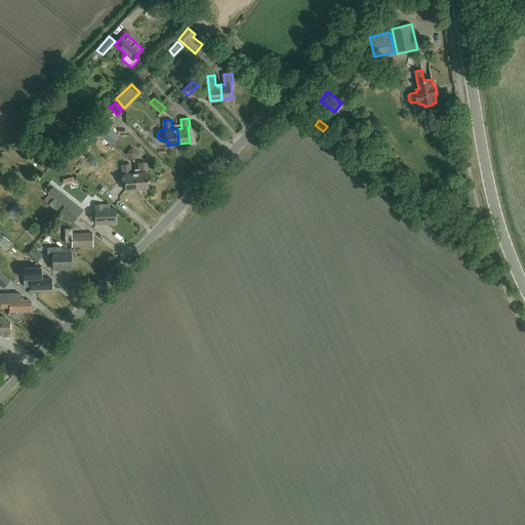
[(98,133),(112,145),(119,134),(107,124),(98,133)]
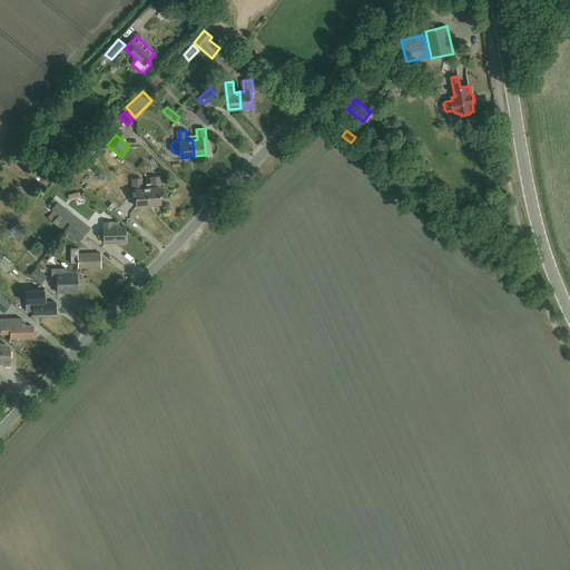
[(147,173),(154,164),(145,158),(139,166),(147,173)]
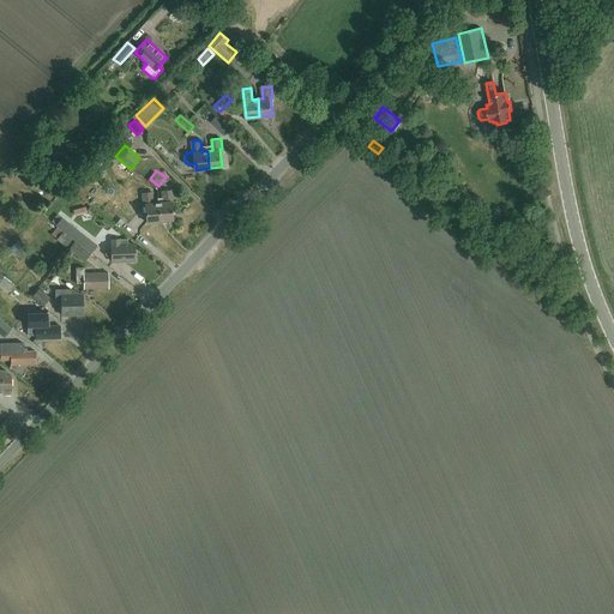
[(157,198),(157,203),(158,221),(172,220),(170,202),(172,202),(172,190),(162,191),(162,197),(157,198)]
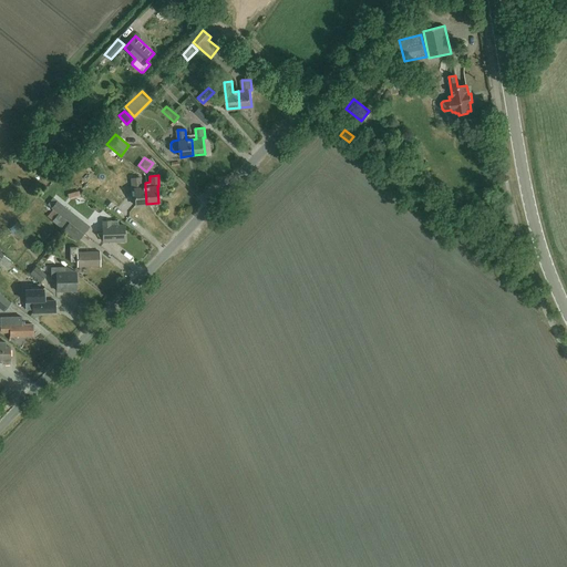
[(146,204),(145,187),(141,187),(140,177),(131,178),(132,188),(133,188),(135,205),(146,204)]
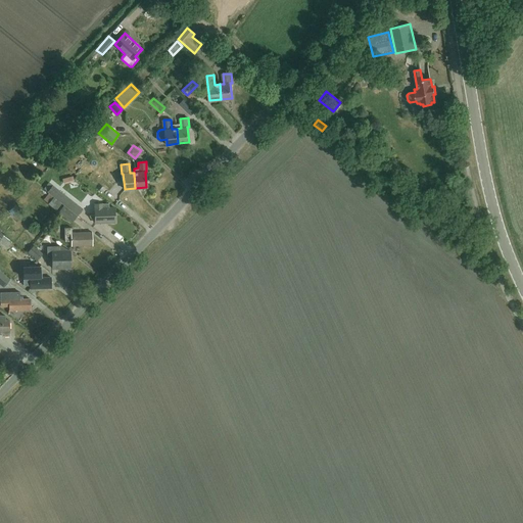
[(47,192),(77,216),(82,208),(52,185),(47,192)]
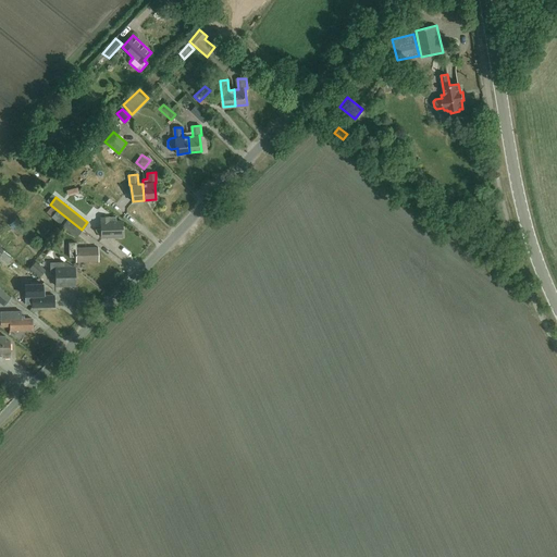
[(46,212),(60,223),(64,217),(51,206),(46,212)]
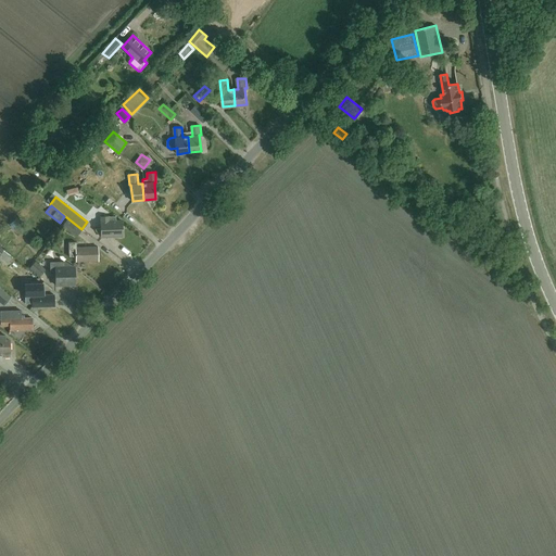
[(100,228),(98,228),(95,228),(95,230),(99,234),(100,234),(100,237),(122,236),(122,219),(115,220),(115,216),(100,216),(100,228)]
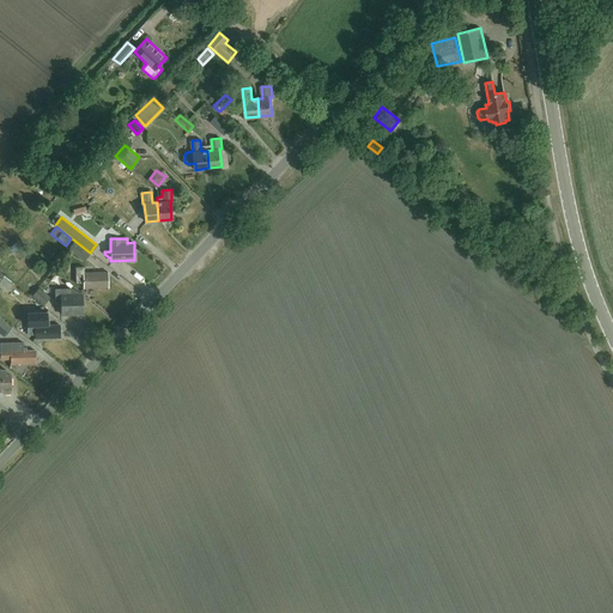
[(68,248),(84,260),(90,253),(74,241),(68,248)]
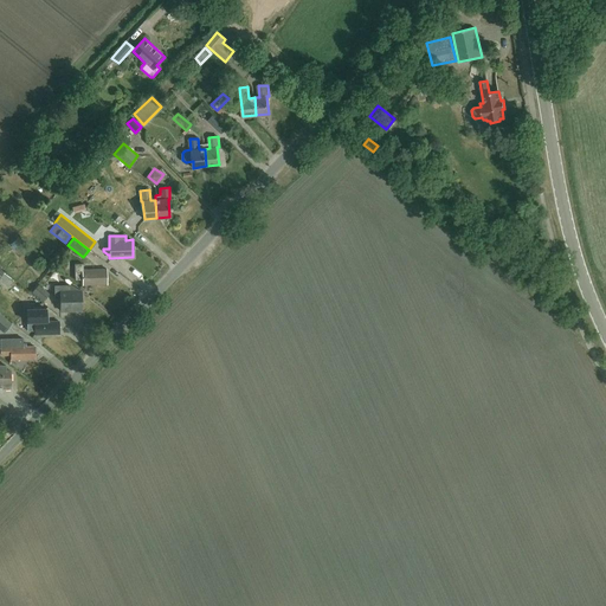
[(75,263),(75,271),(75,279),(82,279),(83,284),(107,284),(107,269),(83,269),(83,263),(75,263)]
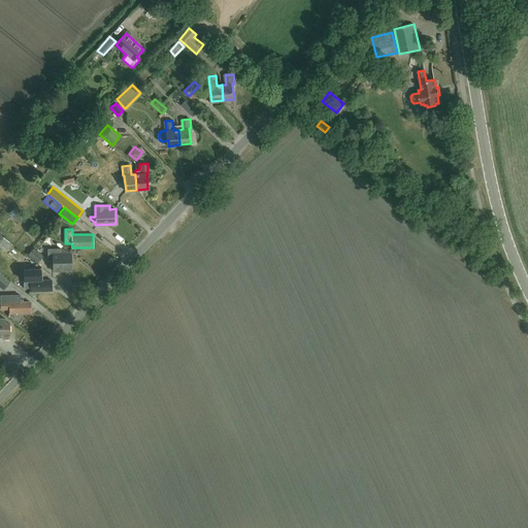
[(0,234),(0,244),(7,251),(11,244),(0,234)]
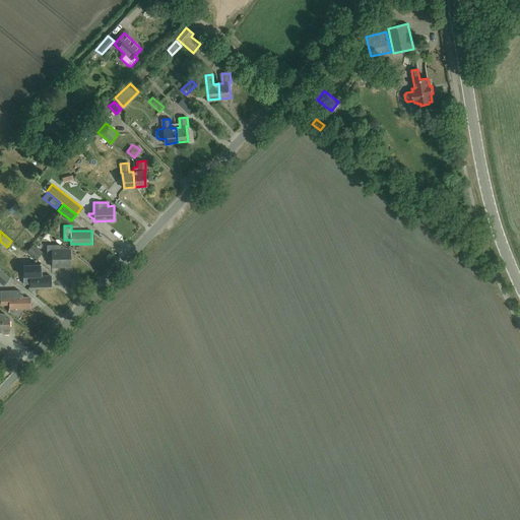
[(34,244),(31,246),(27,251),(37,259),(43,252),(34,244)]
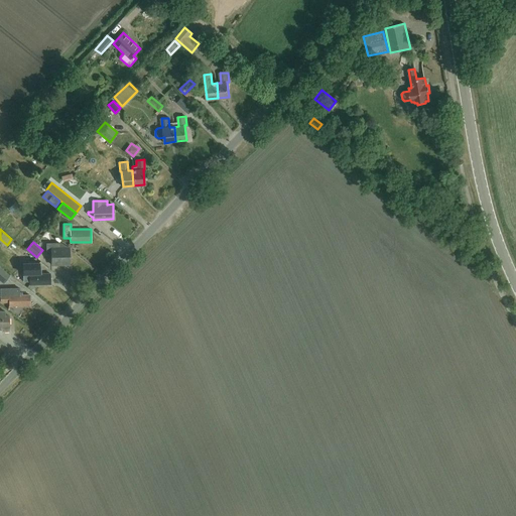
[(51,264),(69,264),(69,248),(60,242),(46,243),(46,254),(51,254),(51,264)]
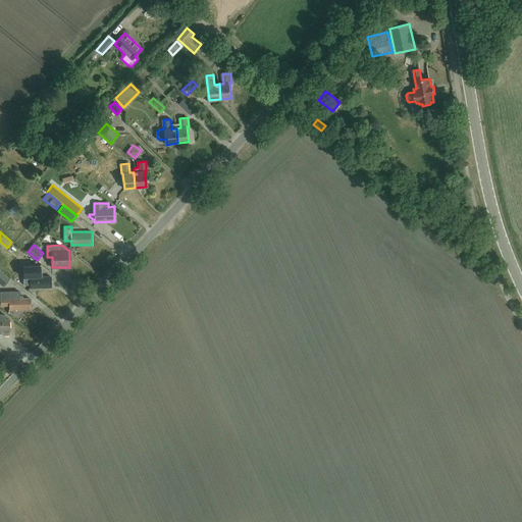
[(40,266),(23,266),(23,284),(30,284),(30,289),(51,288),(50,276),(40,276),(40,266)]
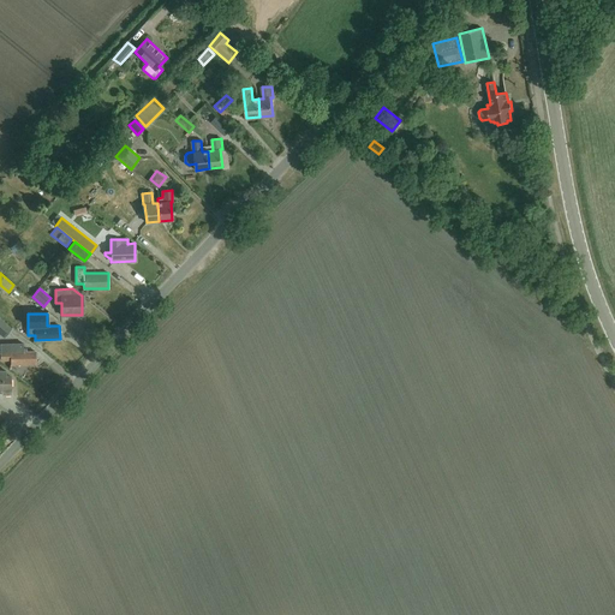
[(0,333),(5,338),(12,328),(0,317),(0,333)]
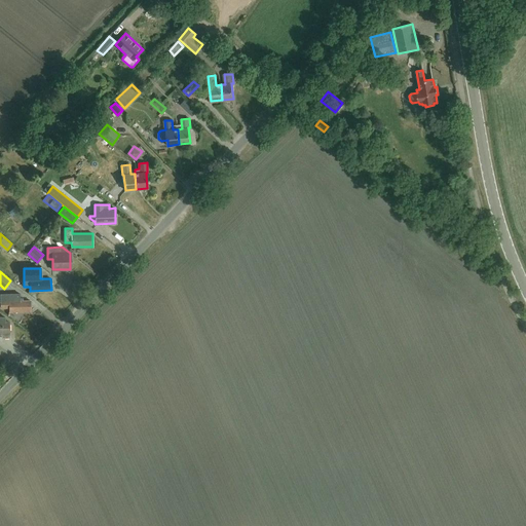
[(20,294),(0,294),(0,308),(9,307),(9,311),(30,311),(30,300),(20,300),(20,294)]
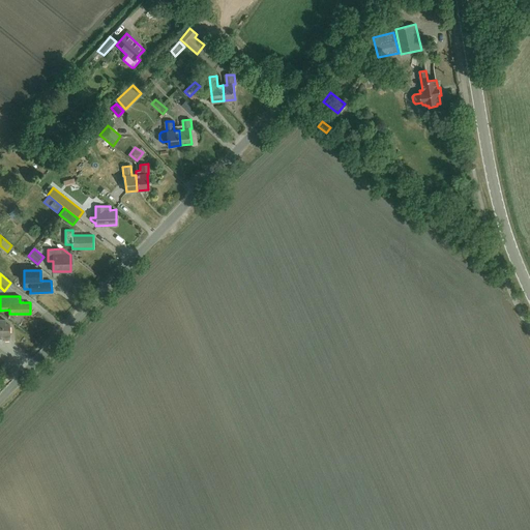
[(5,320),(0,320),(0,333),(1,334),(1,341),(9,341),(9,325),(5,325),(5,320)]
